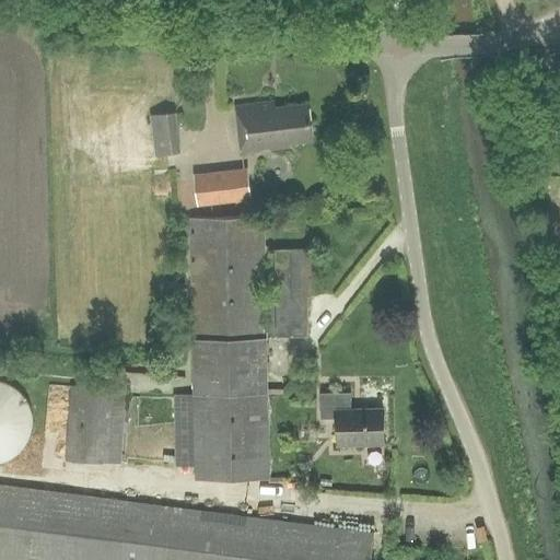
[(299,142),(313,141),(308,105),(275,109),(273,104),(240,108),(243,155),(300,149),(299,142)]
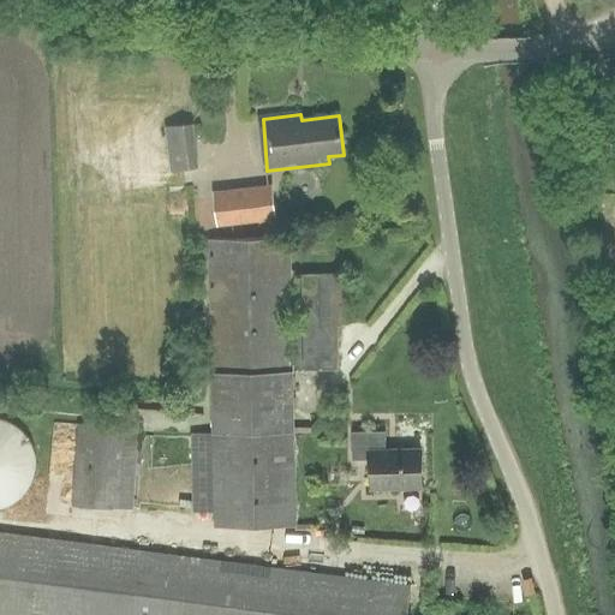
[(171,172),(198,168),(193,124),(166,127),(171,172)]
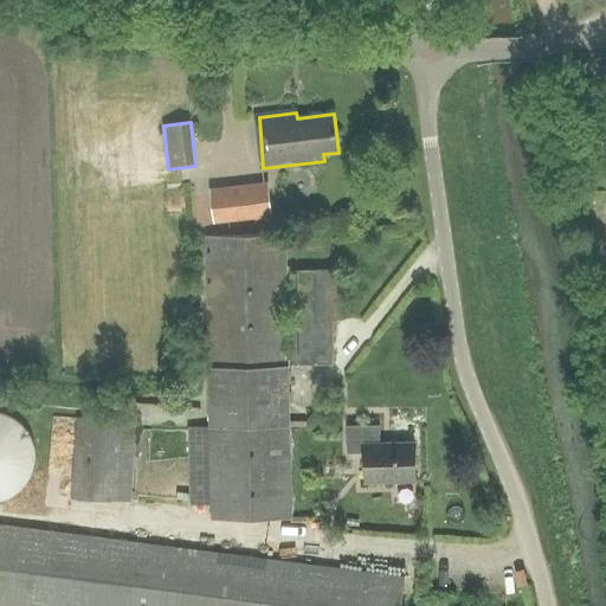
[(272,217),(269,182),(211,188),(214,224),(272,217)]
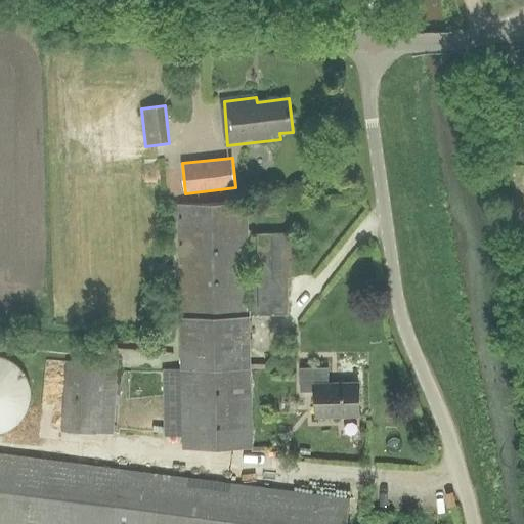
[(292,277),(291,233),(251,234),(253,306),(249,306),(247,204),(177,205),(182,449),(253,448),(250,316),(289,315),(288,277),(292,277)]
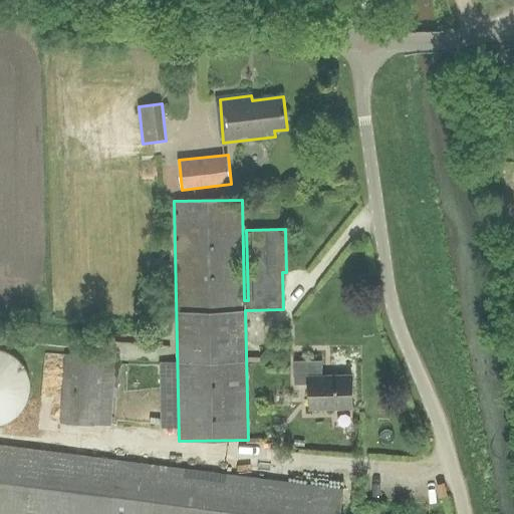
[(0,425),(2,425),(6,423),(9,422),(13,420),(15,418),(17,416),(19,414),(22,410),(24,408),(25,406),(27,402),(28,398),(29,396),(29,392),(30,388),(29,383),(29,381),(29,379),(28,375),(27,372),(25,369),(24,366),(22,364),(21,362),(19,360),(16,357),(14,356),(10,354),(7,352),(3,350),(0,349),(0,425)]
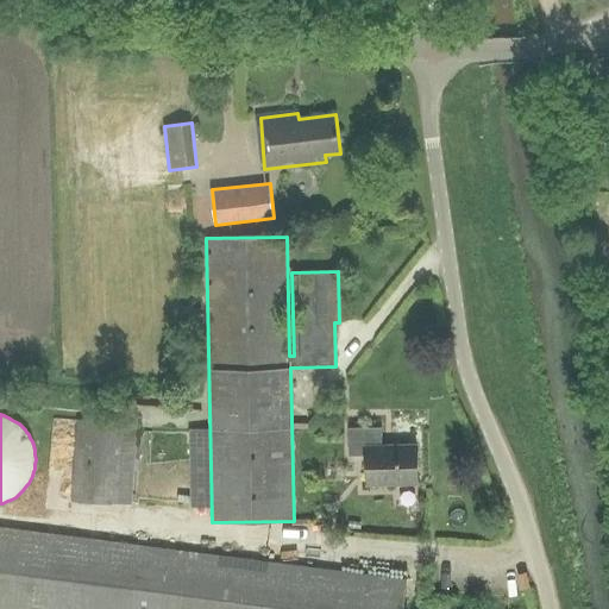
[(77,420),(71,502),(132,506),(137,425),(77,420)]
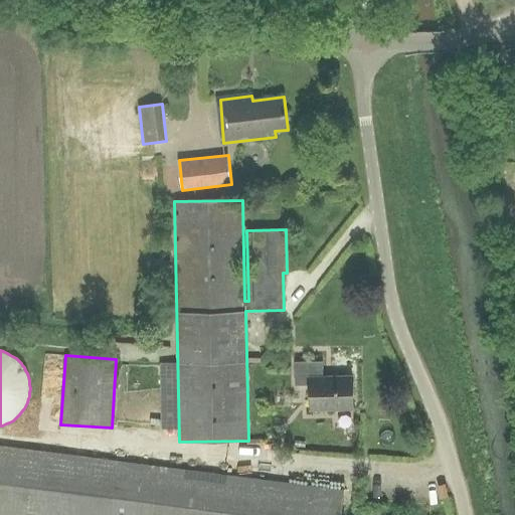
[(311,409),(353,408),(352,376),(324,377),(323,362),(295,363),(296,386),(311,386),(311,409)]
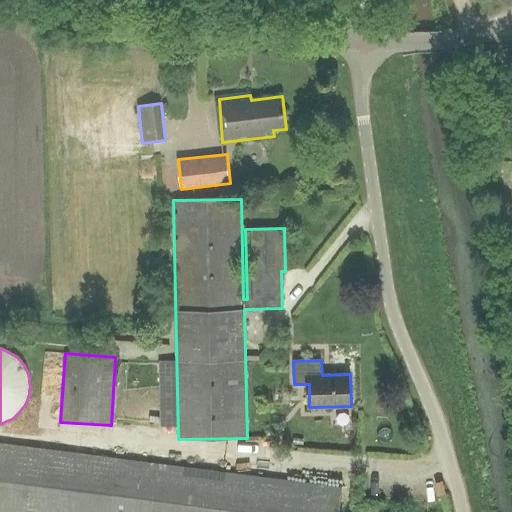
[(339,511),(342,486),(0,442),(0,511),(339,511)]
